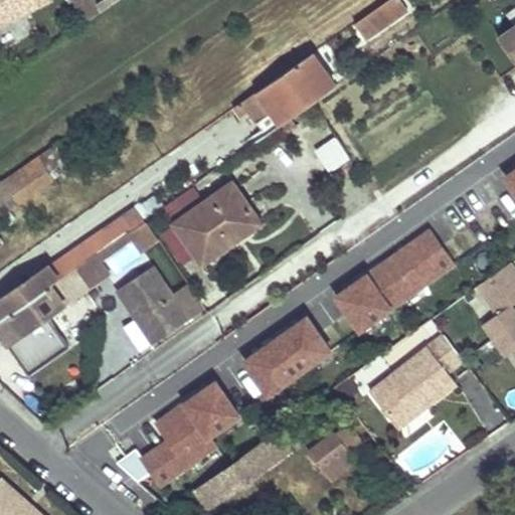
[(0,0),(0,23),(47,0),(0,0)]
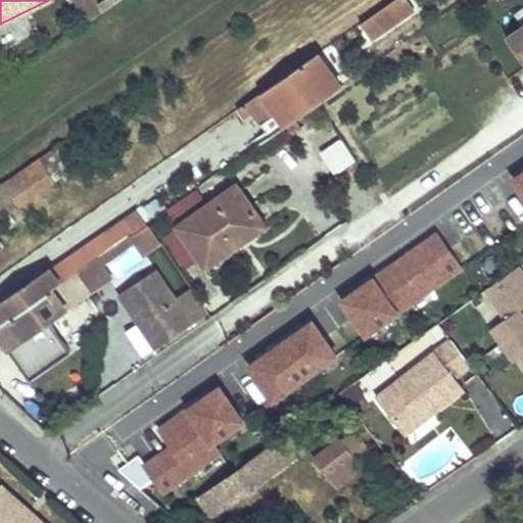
[(74,0),(83,21),(101,13),(97,5),(94,0),(74,0)]
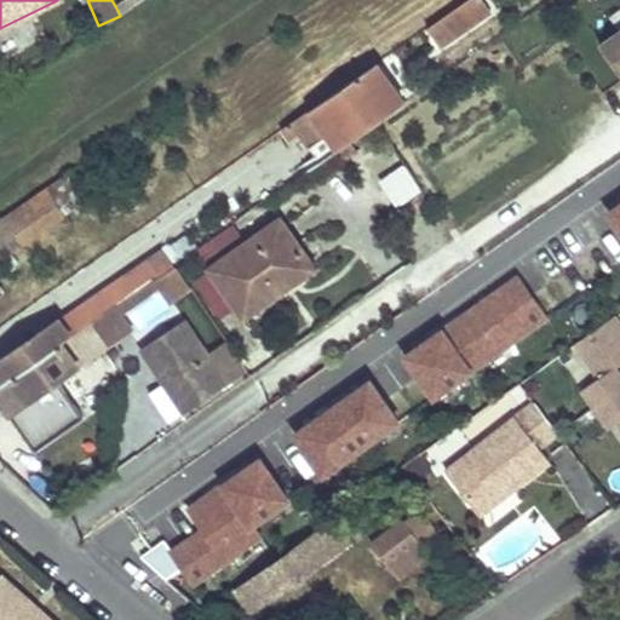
[(124,0),(115,6),(120,16),(143,0),(124,0)]
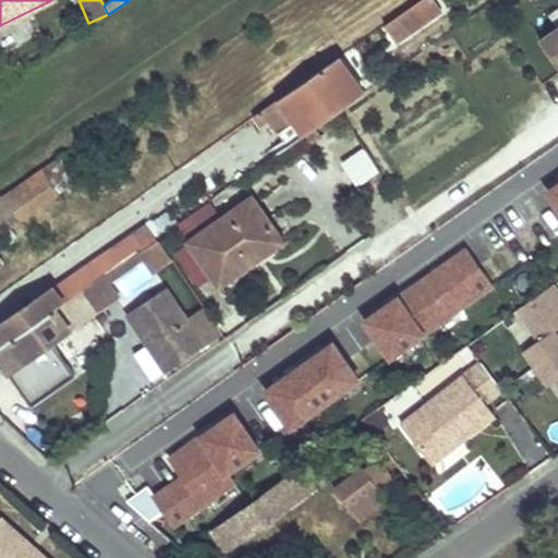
[(434,0),(421,0),(385,26),(398,45),(444,13),(434,0)]
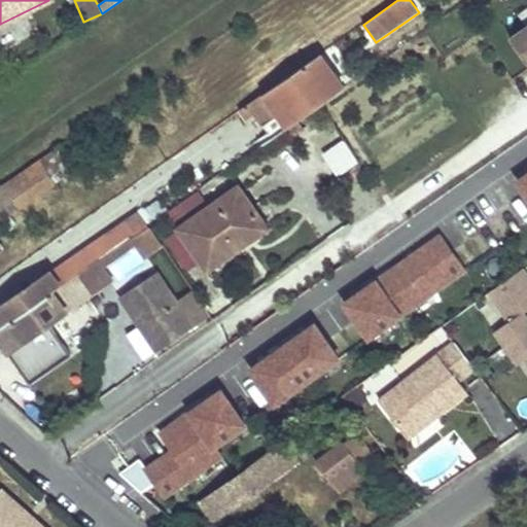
[(526,27),(511,39),(526,62),(526,27)]
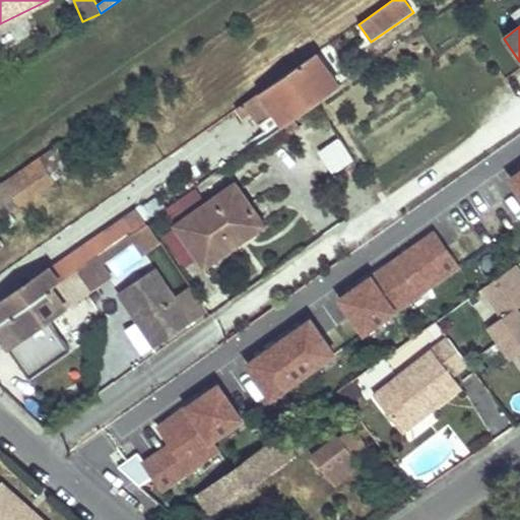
[(316,54),(261,92),(285,125),(339,87),(316,54)]
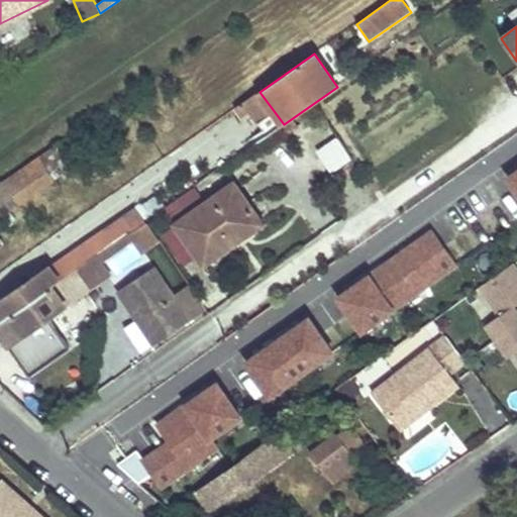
[(260,92),(244,102),(269,135),(284,124),(260,92)]
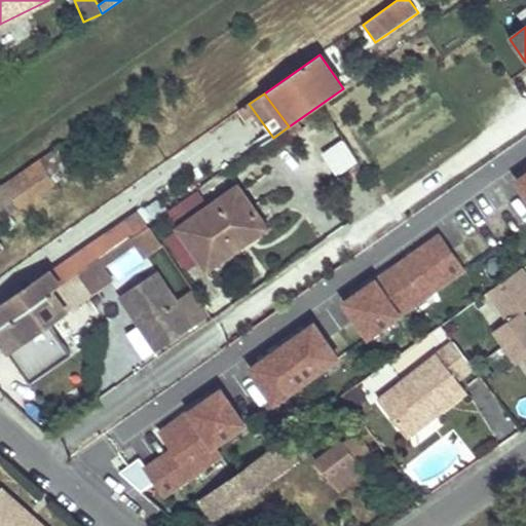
[(330,130),(316,139),(333,164),(346,156),(330,130)]
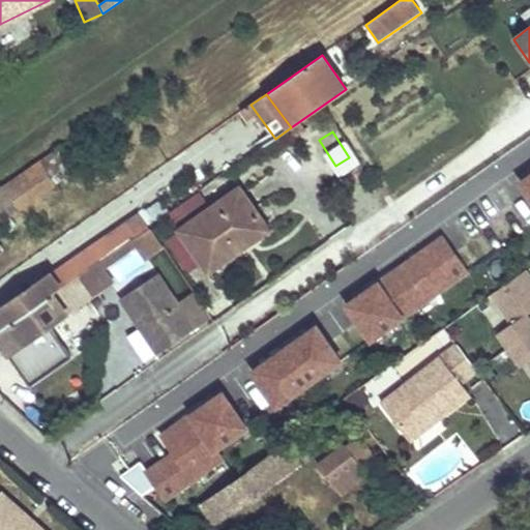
[(61,146),(0,187),(0,222),(78,170),(61,146)]
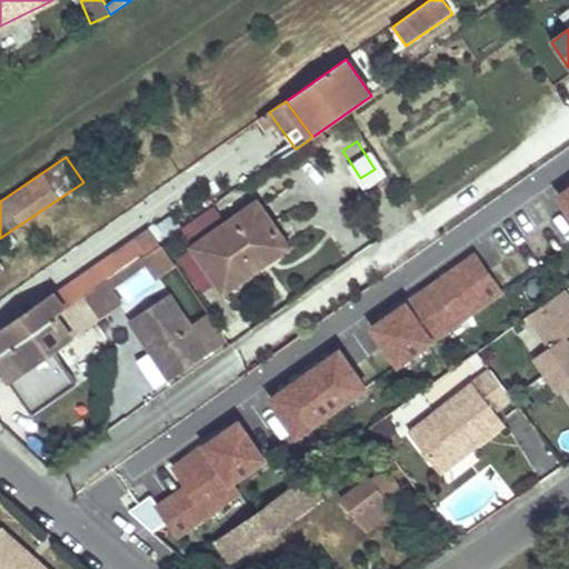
[(568,178),(550,192),(568,217),(568,178)]
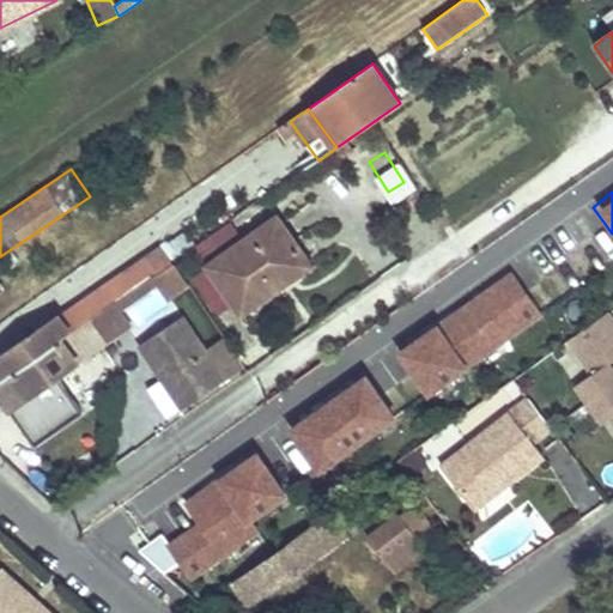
[(190,243),(199,256),(236,230),(226,218),(190,243)]
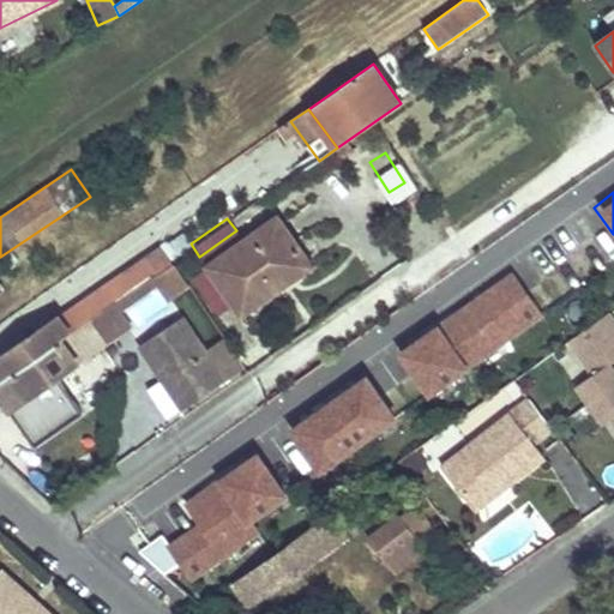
[(276,218),(209,266),(242,312),(280,286),(276,280),(304,259),(276,218)]
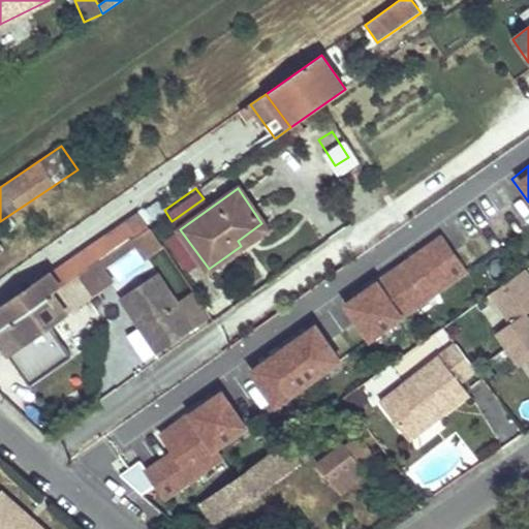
[(161,247),(148,227),(132,238),(146,257),(161,247)]
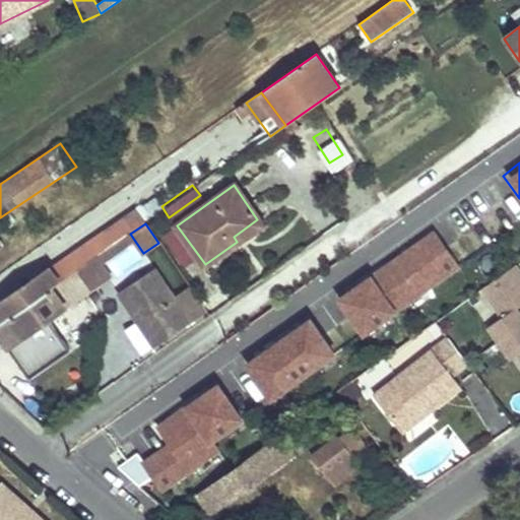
[(50,267),(60,282),(76,271),(94,259),(122,239),(112,224),(50,267)]
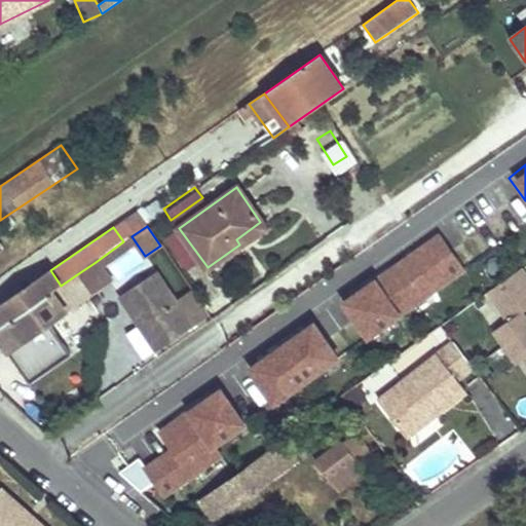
[(438,228),(337,297),(365,337),(465,268),(438,228)]
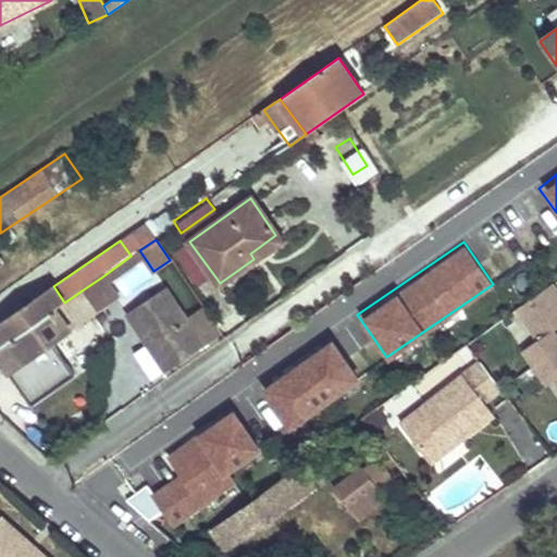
[(131,256),(101,277),(115,297),(153,271),(139,250),(131,256)]
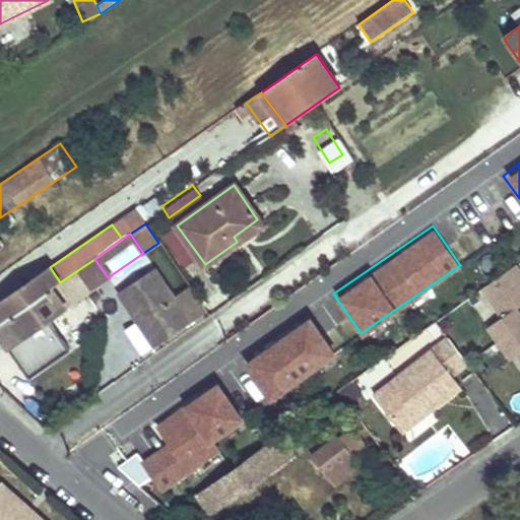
[(94,259),(76,271),(89,290),(108,277),(94,259)]
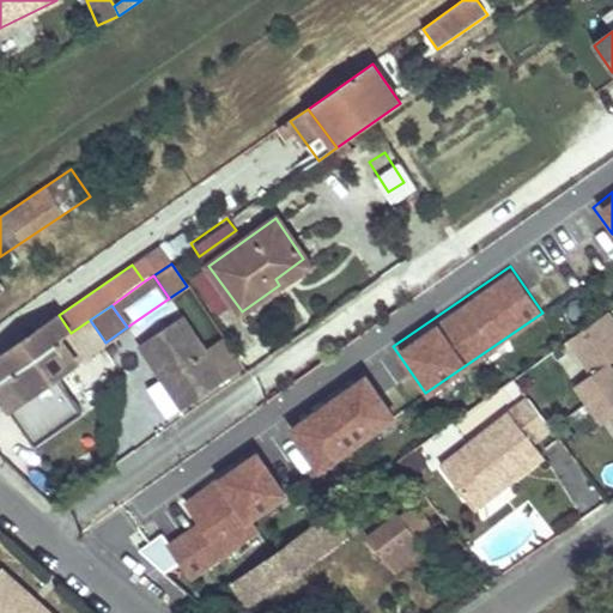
[(612,369),(608,363),(612,358),(612,319),(607,311),(568,339),(592,372),(575,384),(602,423),(612,413),(612,369)]
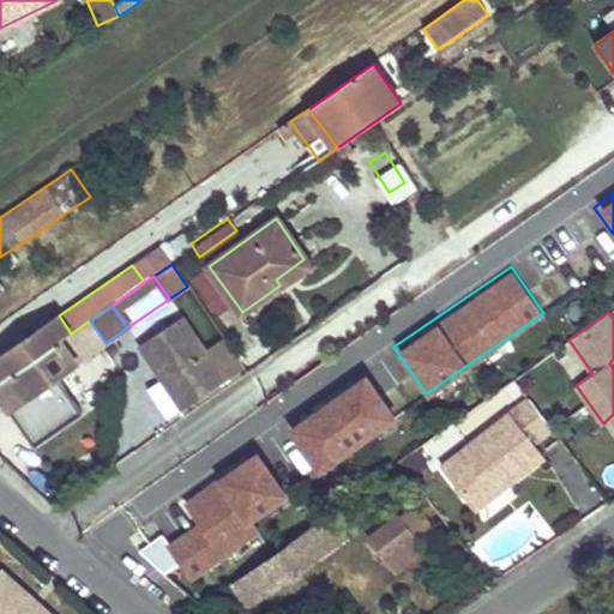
[(59,315),(0,356),(0,377),(2,381),(71,333),(59,315)]
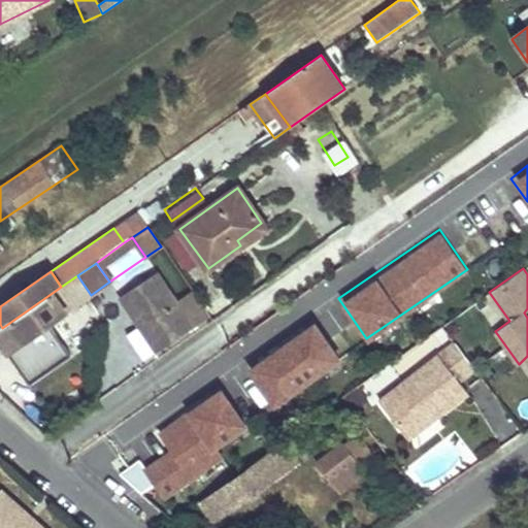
[(158,353),(211,316),(195,291),(176,302),(157,272),(120,297),(136,321),(141,318),(145,323),(140,326),(158,353)]
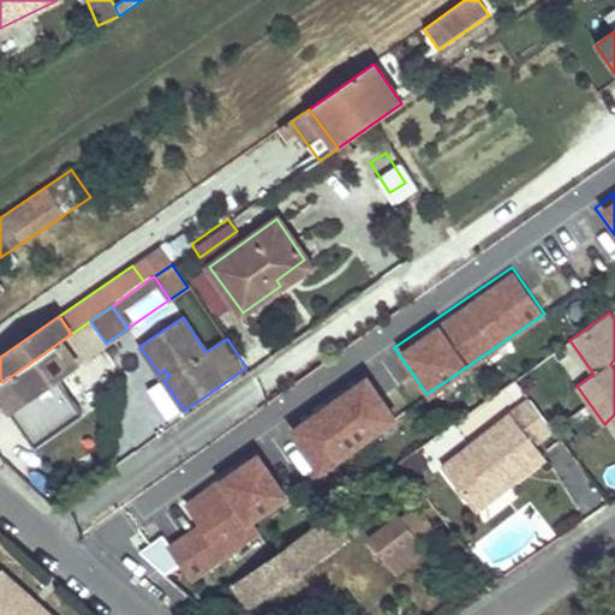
[(3,382),(0,383),(0,395),(36,448),(55,435),(52,429),(79,410),(57,377),(106,344),(90,321),(71,334),(3,382)]
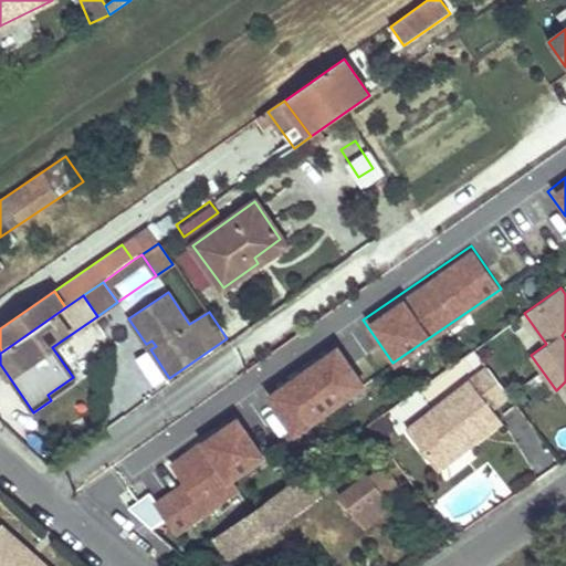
[(335,338),(261,391),(292,433),(365,380),(335,338)]
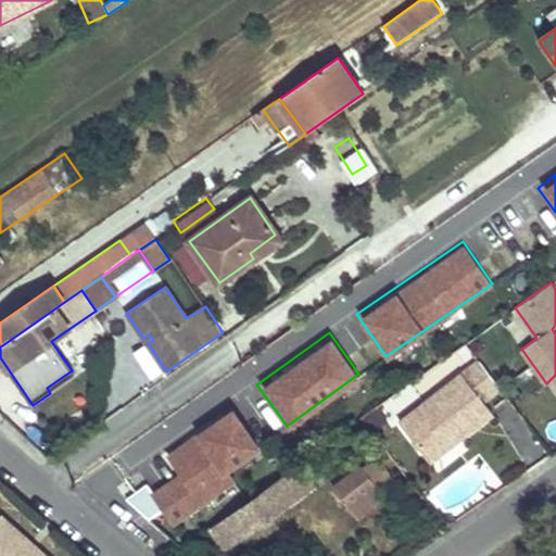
[(500,389),(479,363),(400,424),(426,457),(456,433),(460,440),(494,414),(483,402),(500,389)]
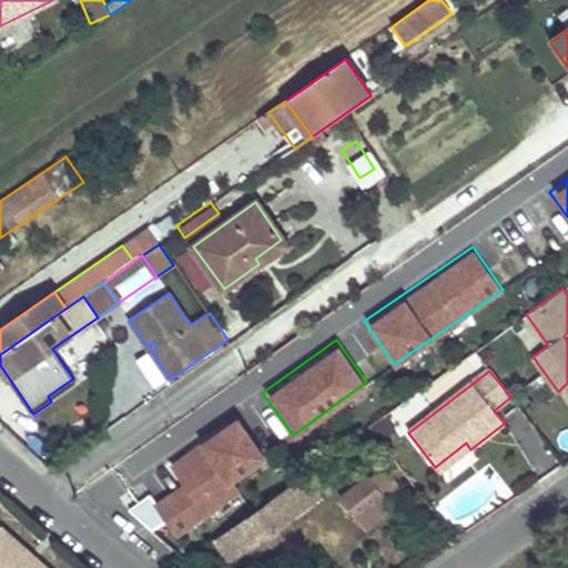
[(77,384),(73,378),(48,396),(51,402),(77,384)]
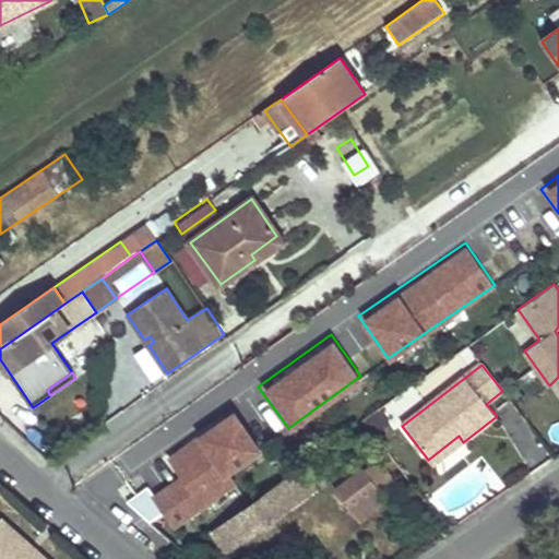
[(234,406),(161,453),(176,476),(150,492),(170,526),(237,484),(227,470),(261,449),(234,406)]
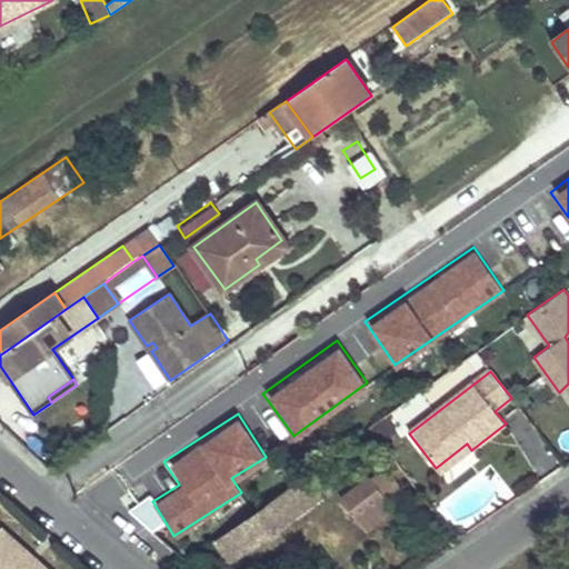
[(471,450),(467,443),(436,468),(441,475),(471,450)]
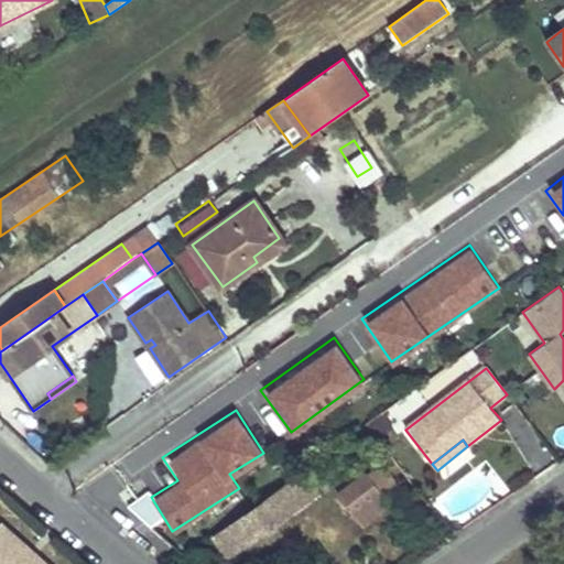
[(393,484),(379,464),(337,494),(351,512),(378,495),(393,484)]
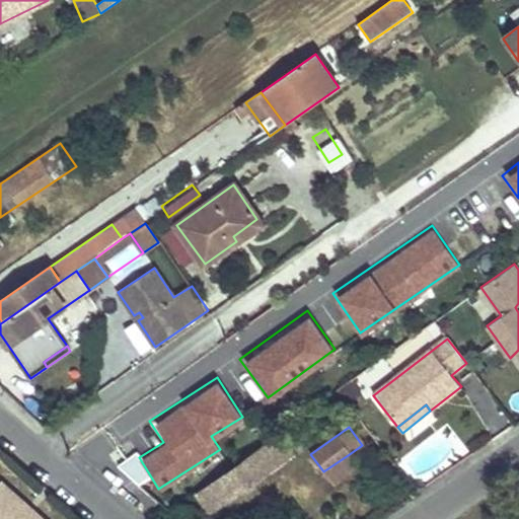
[(280,436),(197,494),(209,511),(291,453),(280,436)]
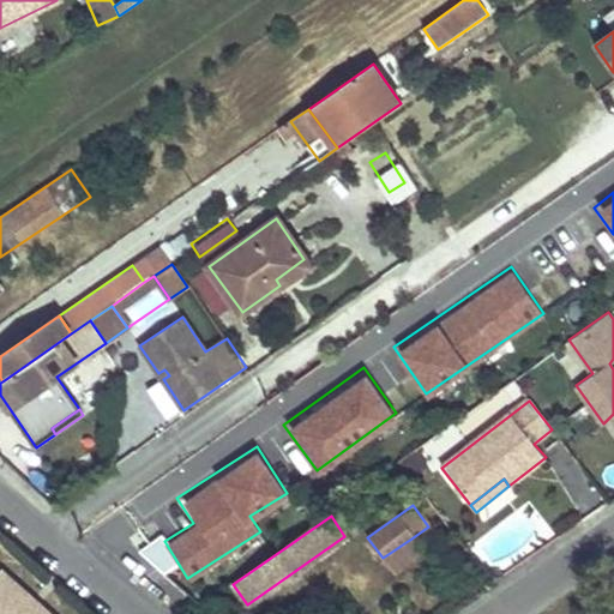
[(420,552),(411,539),(383,558),(392,571),(420,552)]
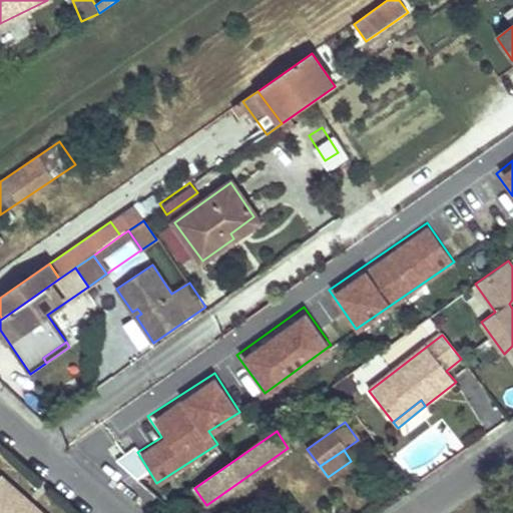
[(2,476),(0,478),(0,512),(40,512),(34,506),(31,509),(26,504),(28,501),(2,476)]
